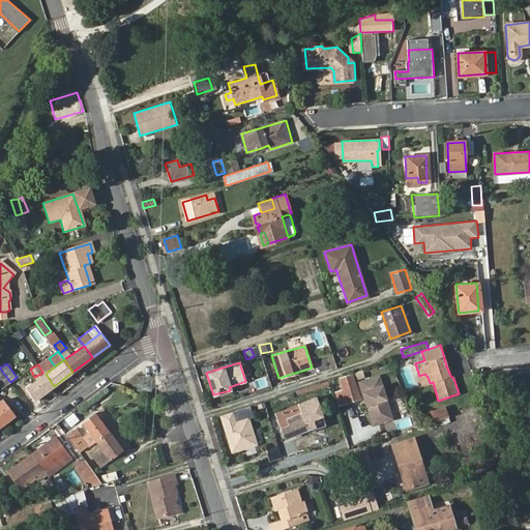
[(10,382),(0,369),(0,384),(2,387),(10,382)]
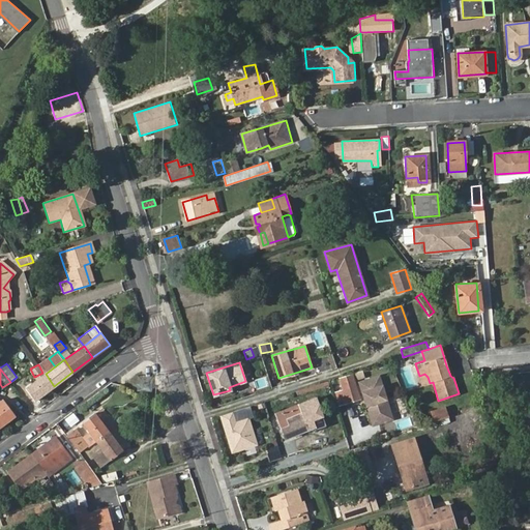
[(411,369),(403,371),(405,387),(413,385),(411,369)]
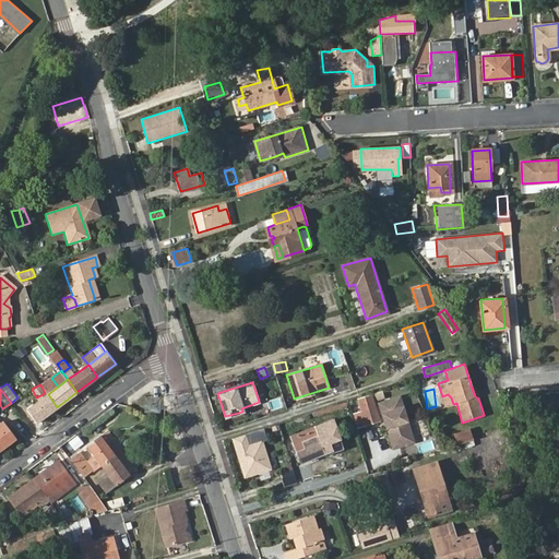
[(375,402),(384,399),(385,399),(382,390),(358,399),(367,426),(380,421),(375,402)]
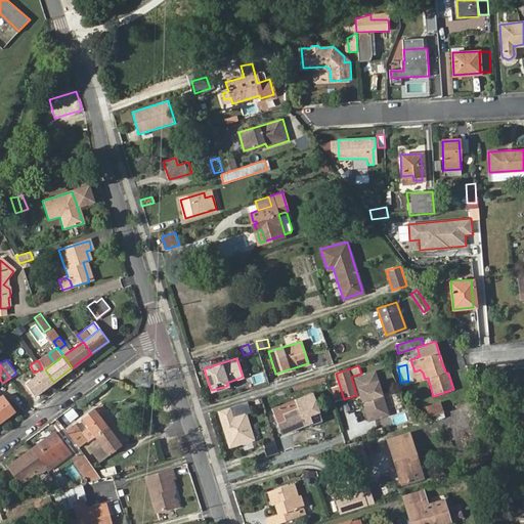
[(35,396),(53,382),(45,369),(26,384),(35,396)]
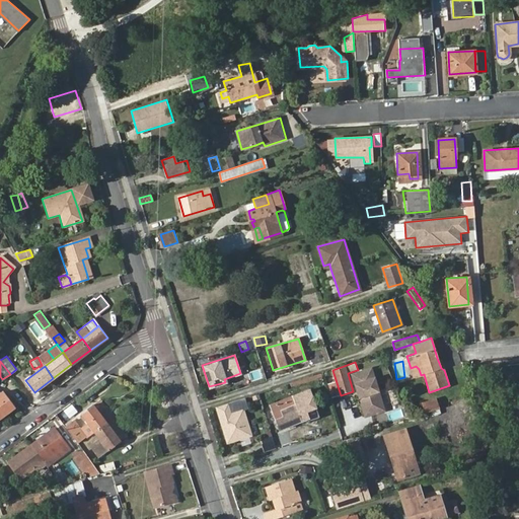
[(411,368),(414,377),(421,375),(419,369),(416,366),(411,368)]
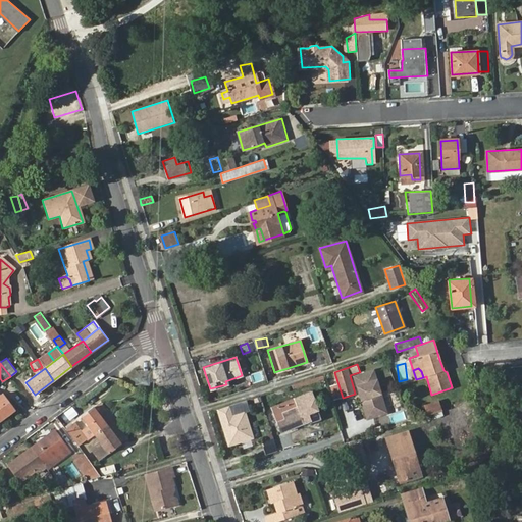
[(374,369),(354,376),(367,420),(388,414),(374,369)]
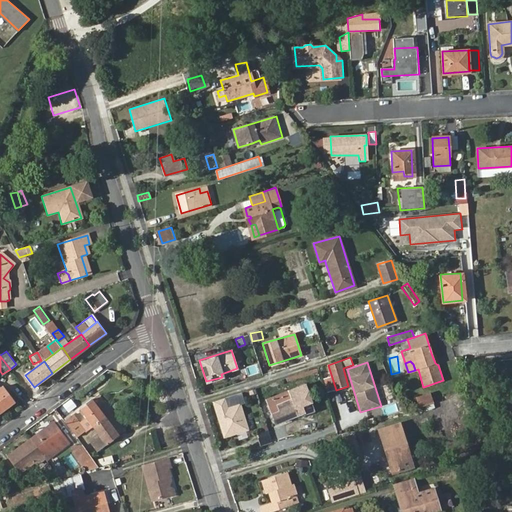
[(0,411),(0,412),(15,401),(4,386),(2,387),(0,388),(0,411)]
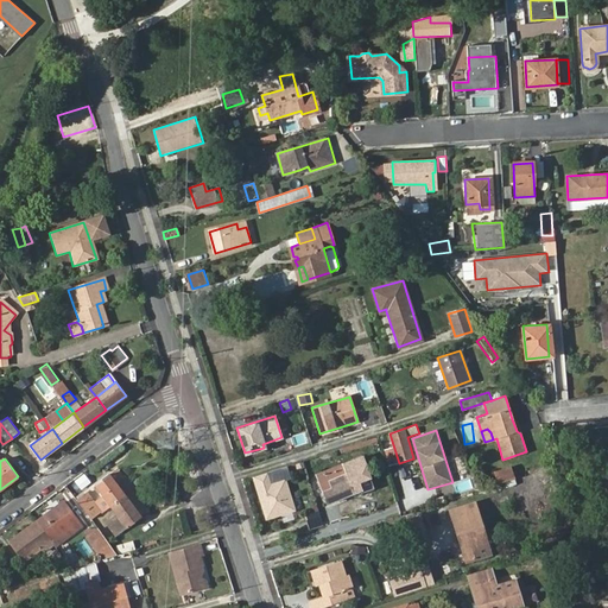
[(363,460),(318,475),(328,504),(354,495),(373,489),(363,460)]
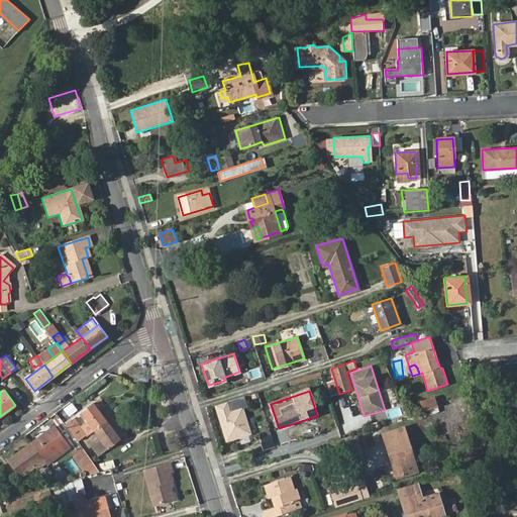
[(245,397),(215,405),(226,440),(250,433),(243,409),(248,408),(245,397)]
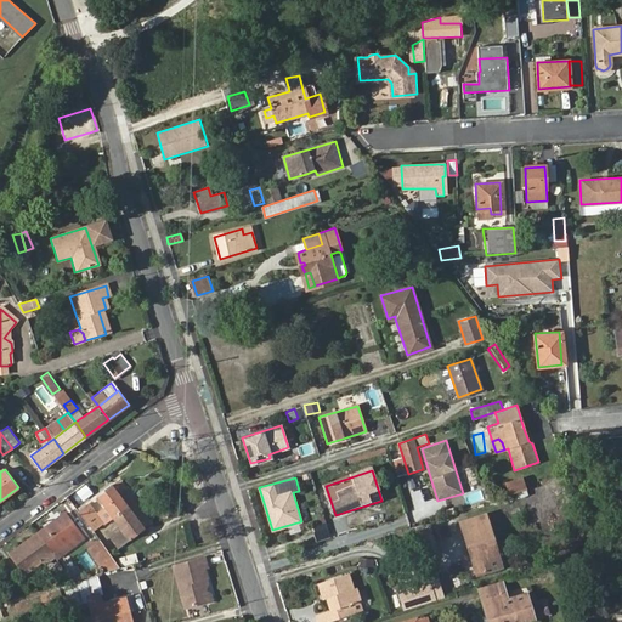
[(509,482),(513,495),(527,490),(525,478),(509,482)]
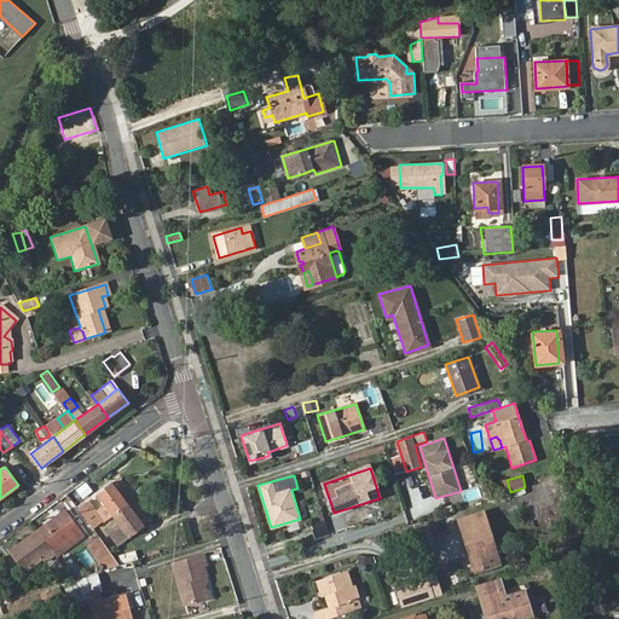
[(81,498),(92,492),(86,481),(75,489),(81,498)]
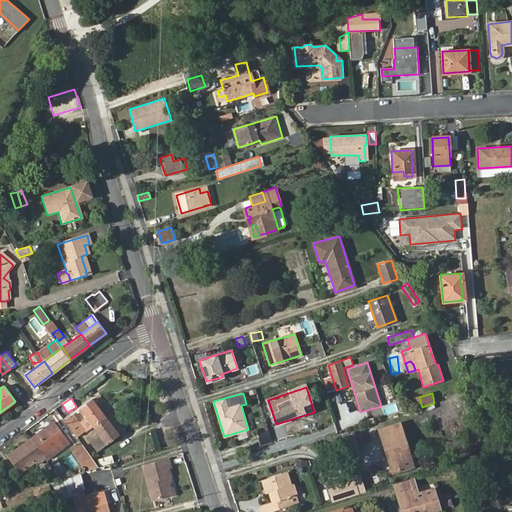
[(72,413),(64,419),(75,434),(82,428),(84,431),(92,426),(105,417),(111,413),(102,401),(96,405),(91,399),(78,407),(85,417),(78,422),(72,413)]
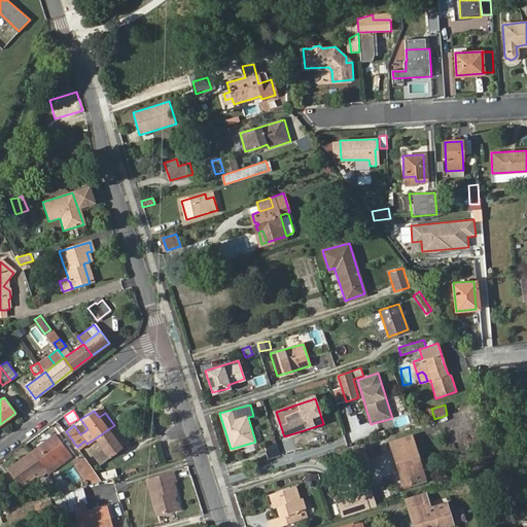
[(496,436),(505,448),(516,438),(506,428),(496,436)]
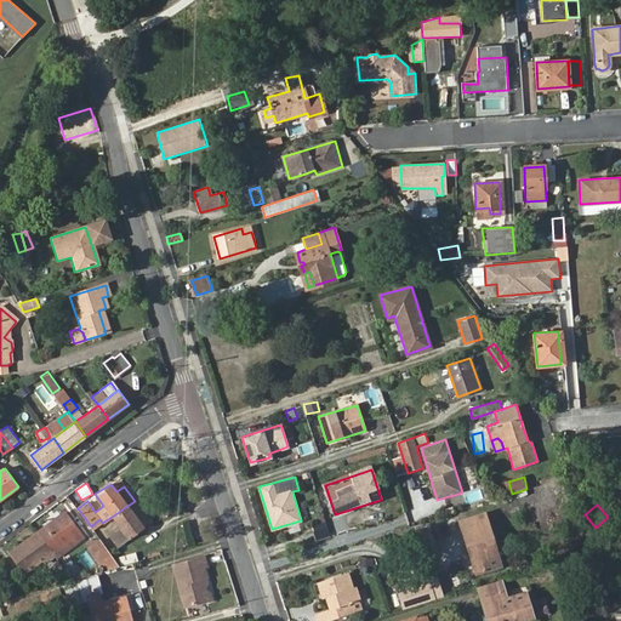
[(143,528),(127,506),(112,517),(118,524),(129,539),(143,528)]
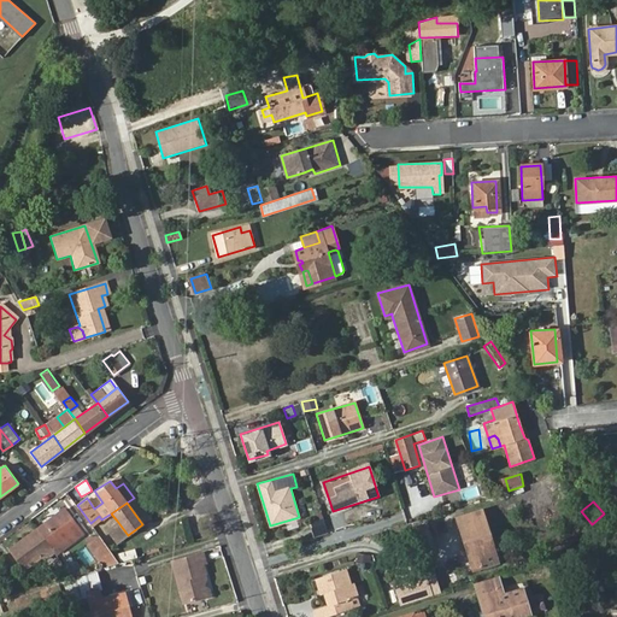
[(64,509),(37,528),(52,548),(56,553),(65,547),(82,534),(64,509)]
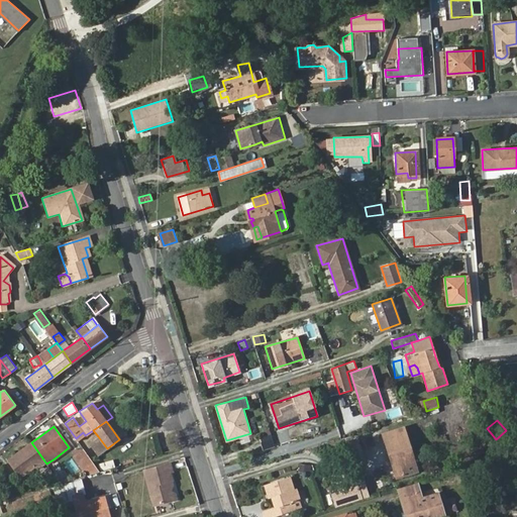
[(386,443),(389,454),(391,453),(398,477),(416,472),(403,428),(386,433),(389,442),(386,443)]
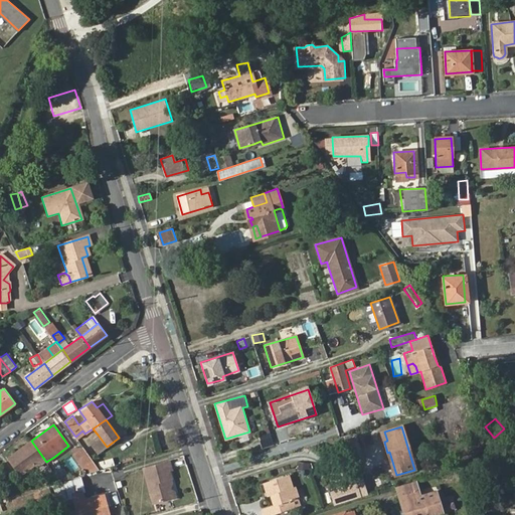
[(107,447),(98,435),(90,440),(99,453),(107,447)]
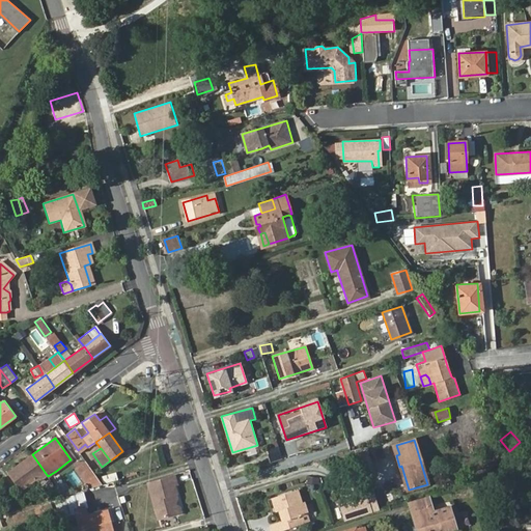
[(354,454),(360,474),(371,471),(365,451),(354,454)]
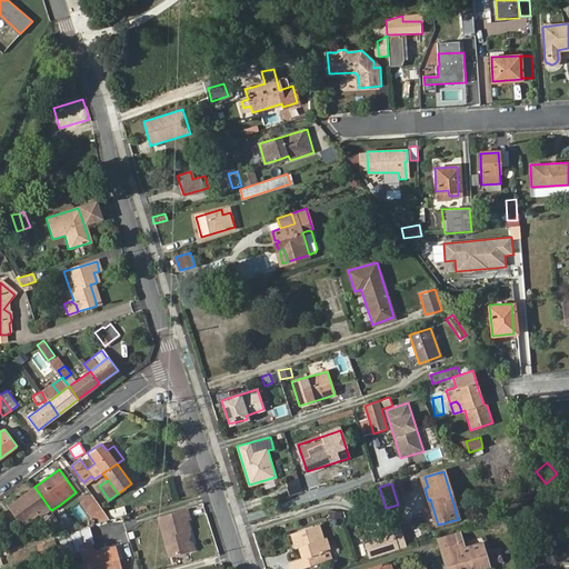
[(48,506),(35,487),(9,506),(22,526),(48,506)]
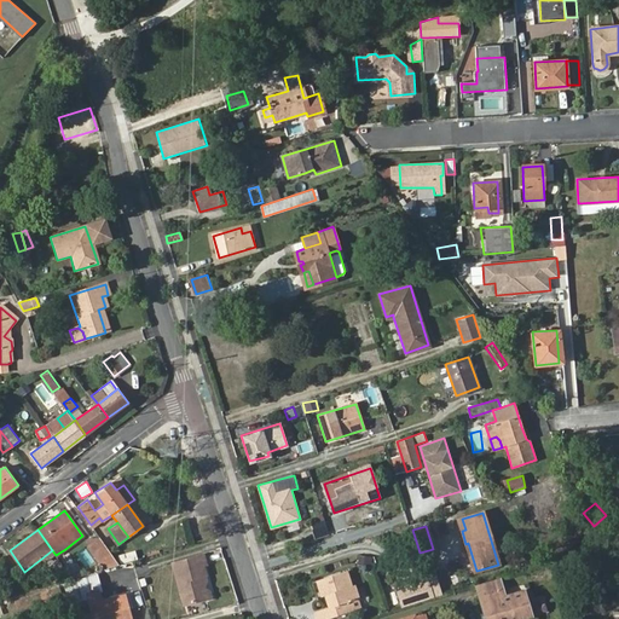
[(90,545),(105,568),(120,565),(100,538),(90,545)]
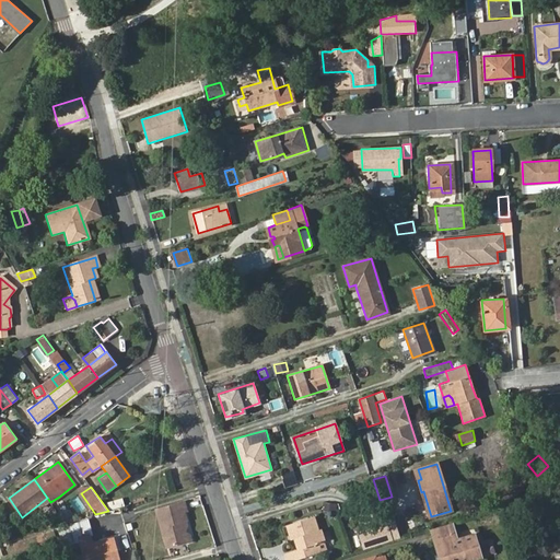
[(423,491),(421,492),(429,517),(431,516),(423,491)]
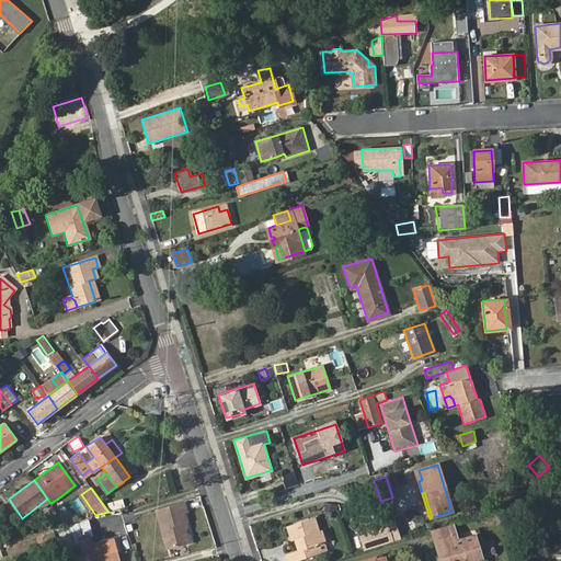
[(78,497),(71,501),(77,514),(84,510),(78,497)]
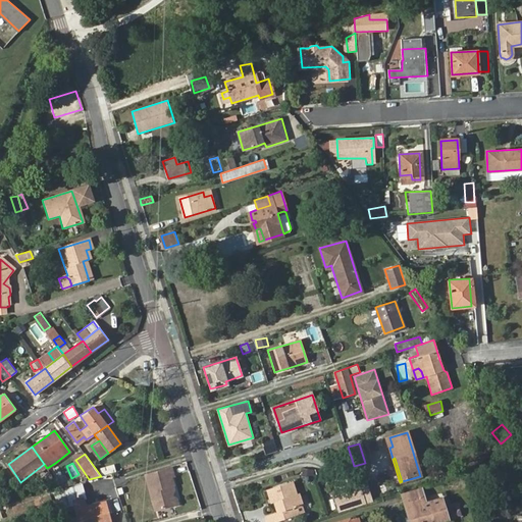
[(101,475),(116,472),(114,464),(99,467),(101,475)]
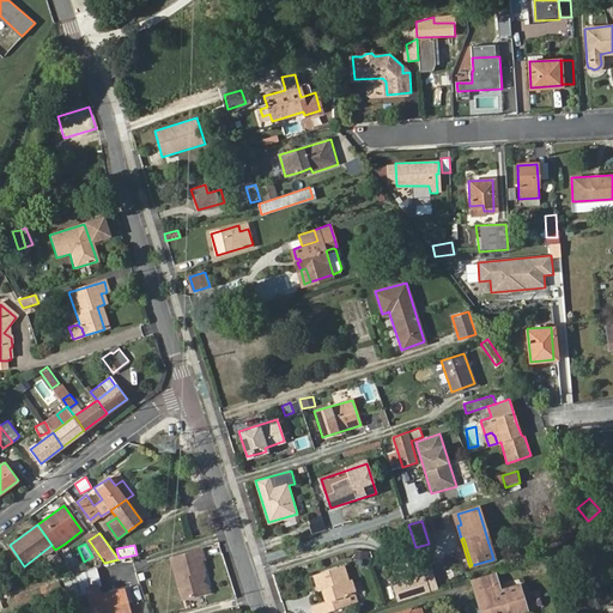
[(202,548),(171,557),(182,599),(207,593),(202,576),(200,575),(199,571),(205,569),(202,559),(205,559),(202,548)]
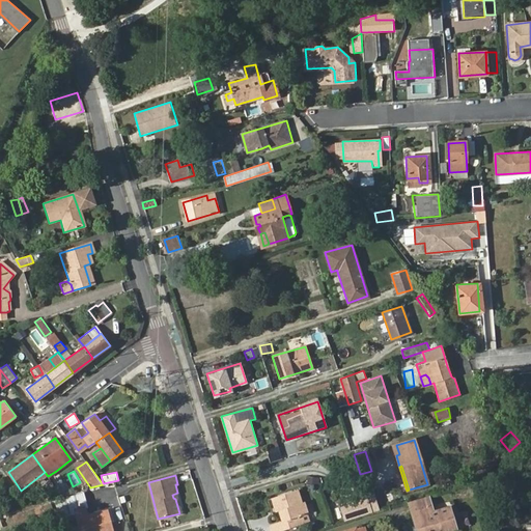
[(89,506),(85,490),(54,499),(59,513),(76,509),(84,507),(89,506)]
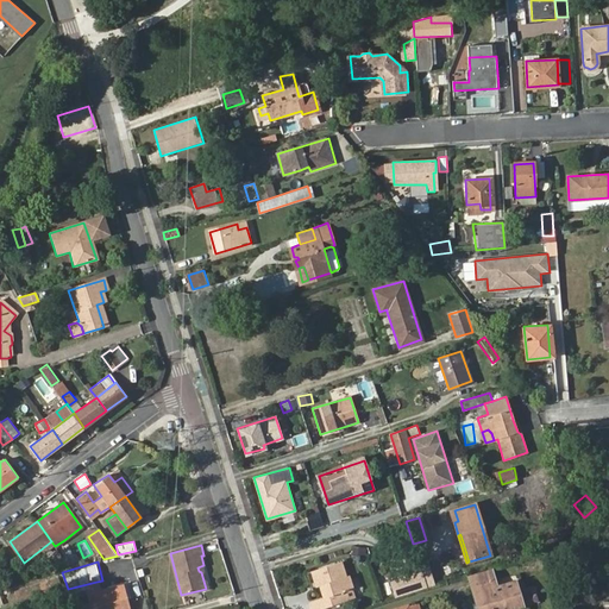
[(340,562),(309,572),(314,586),(318,585),(321,598),(307,603),(308,608),(319,608),(349,600),(345,591),(352,589),(349,576),(345,576),(340,562)]
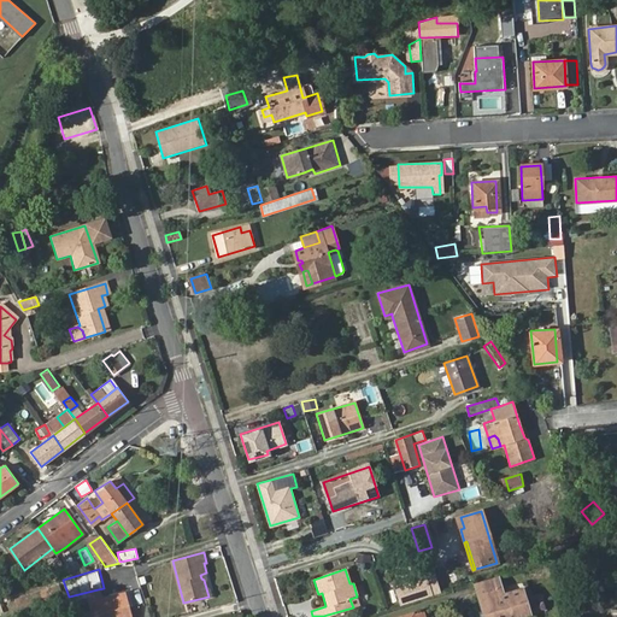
[(516,616),(529,612),(521,588),(501,594),(495,577),(472,585),(480,605),(487,603),(491,616),(516,616)]
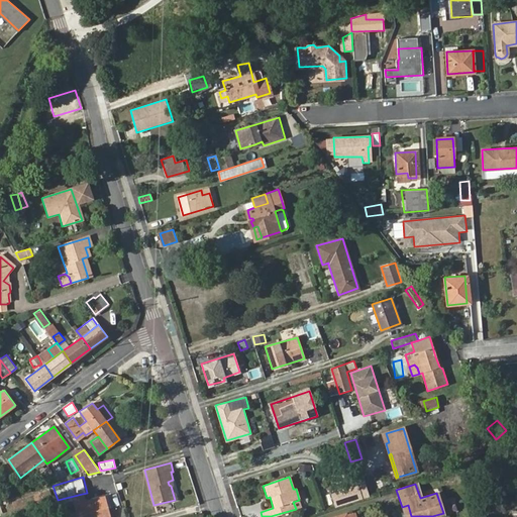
[(82,494),(74,496),(78,516),(107,516),(110,516),(108,509),(104,509),(101,497),(84,501),(82,494)]
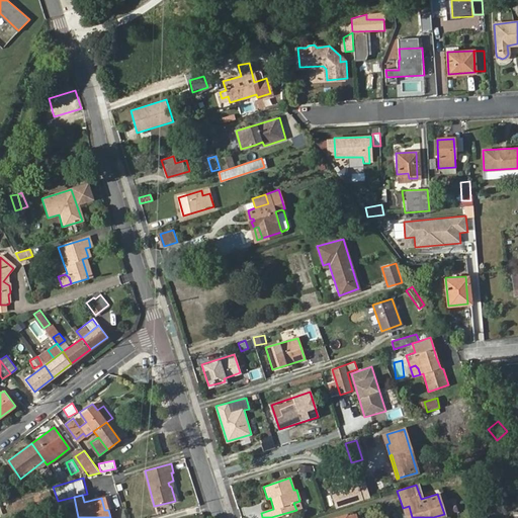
[(412,517),(409,506),(403,508),(405,517),(412,517)]
